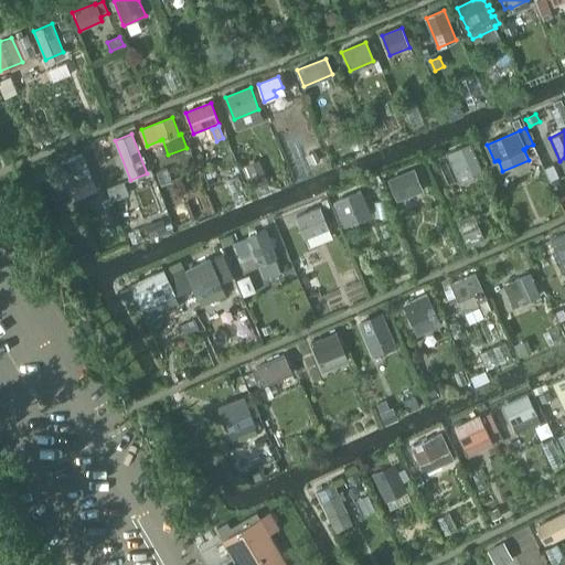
[(471,145),(449,153),(461,179),(482,170),(471,145)]
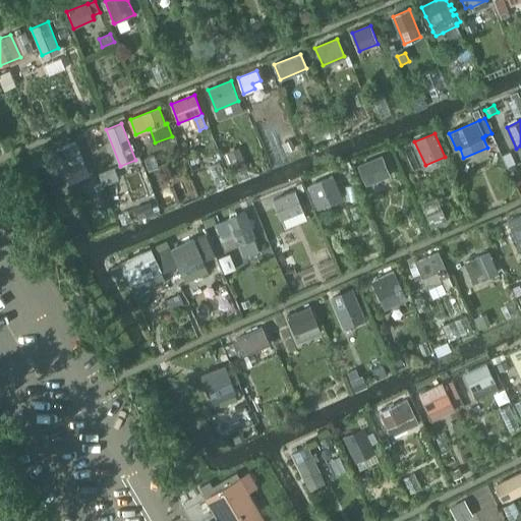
[(76,141),(56,150),(64,172),(85,164),(76,141)]
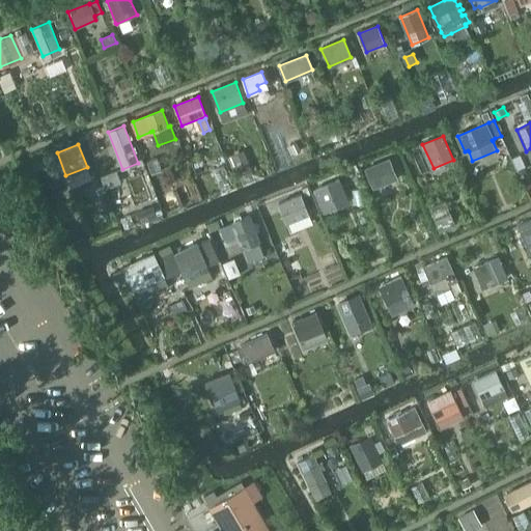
[(245,149),(230,156),(240,178),(254,172),(245,149)]
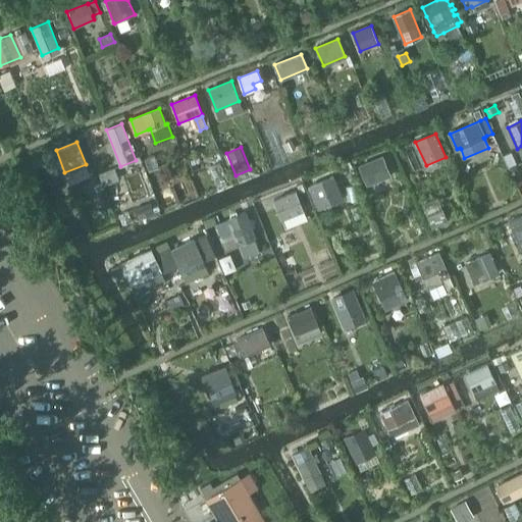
[(510,147),(502,150),(507,162),(515,159),(510,147)]
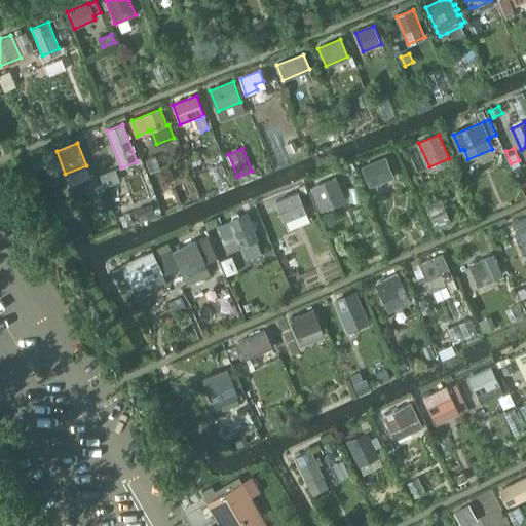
[(385,157),(363,166),(370,186),(392,177),(385,157)]
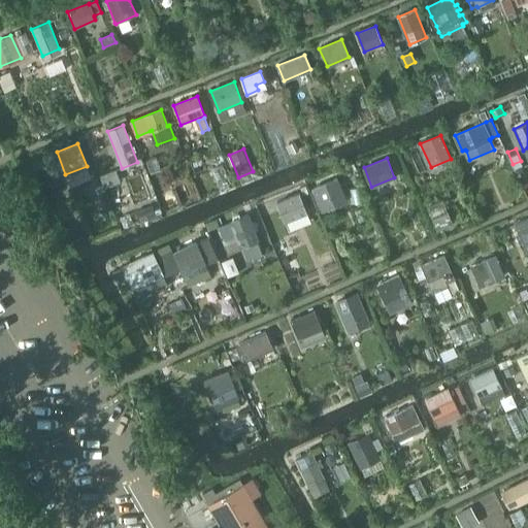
[(337,178),(314,189),(320,204),(333,199),(336,205),(348,200),(337,178)]
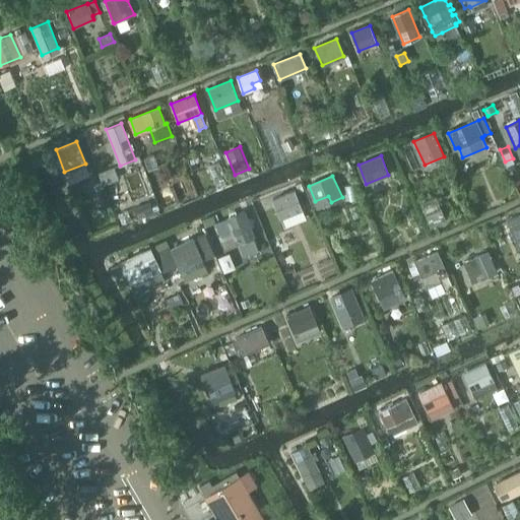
[(294,190),(272,199),(283,225),(305,217),(294,190)]
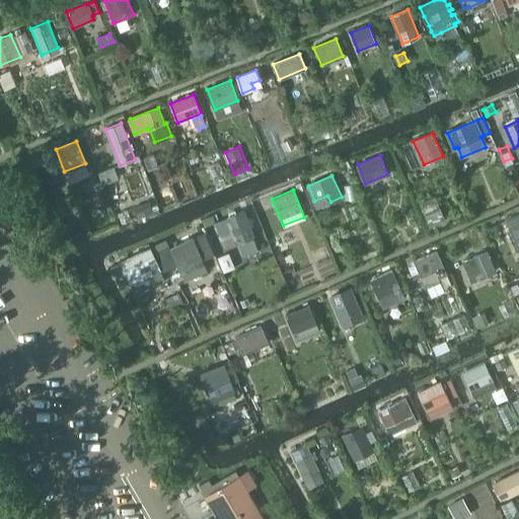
[(141,207),(134,209),(138,219),(144,217),(141,207)]
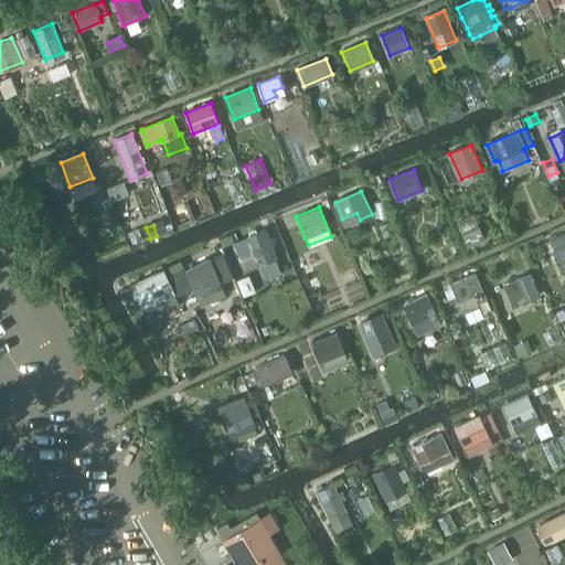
[(265,228),(247,236),(258,264),(258,265),(259,265),(265,278),(280,272),(275,257),(276,257),(265,228)]
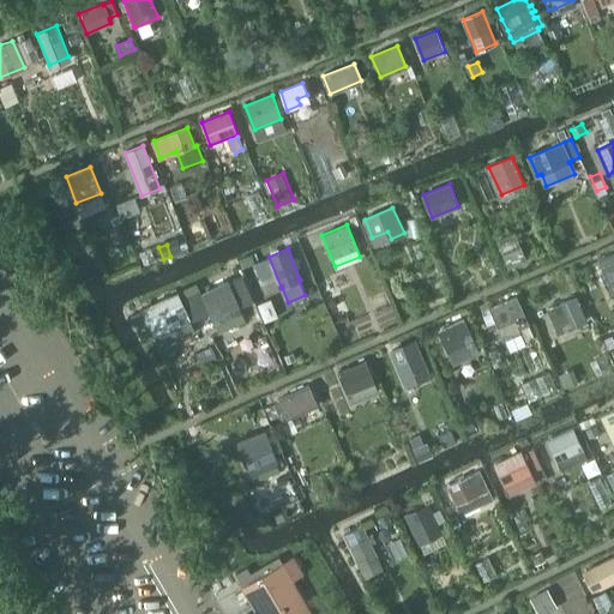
[(613,253),(600,260),(613,293),(613,253)]
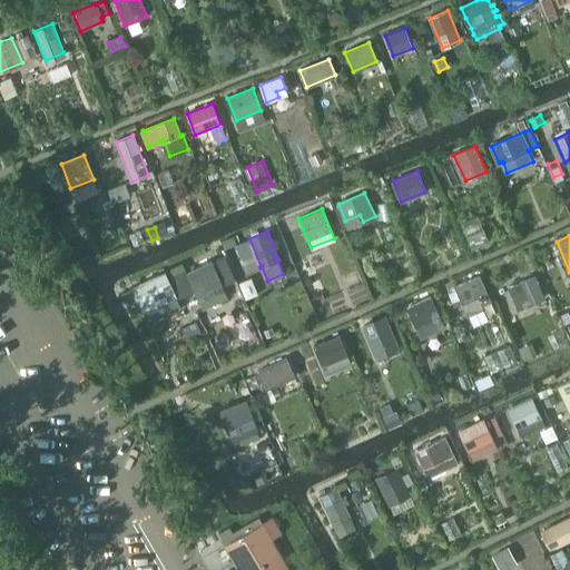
[(212,262),(187,273),(196,292),(204,310),(229,298),(224,286),(213,262),(212,262)]
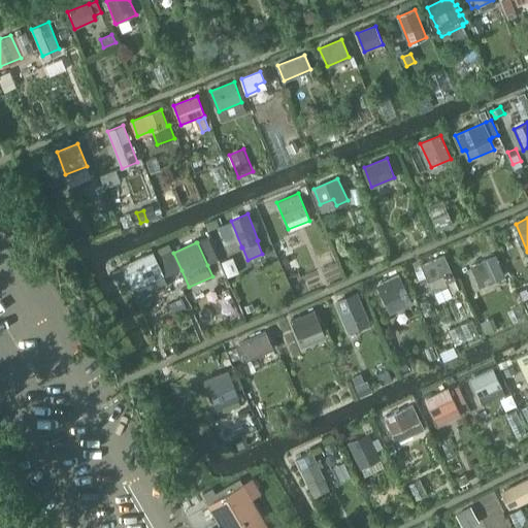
[(153,252),(122,265),(122,266),(132,289),(133,288),(138,299),(168,286),(164,277),(155,257),(153,252)]
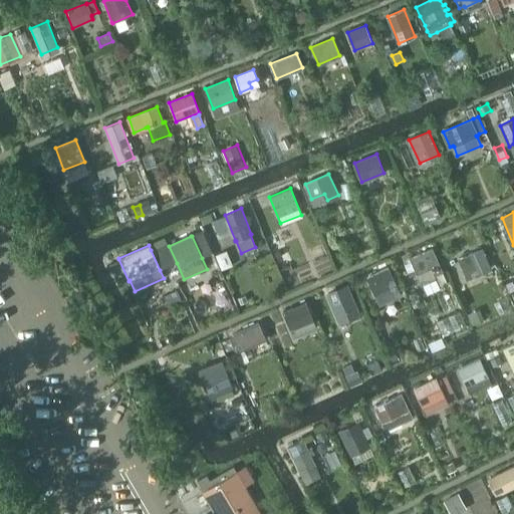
[(473,264),(464,268),(469,279),(485,271),(487,276),(494,272),(493,268),(485,251),(486,251),(485,249),(484,249),(484,248),(468,255),(473,264)]
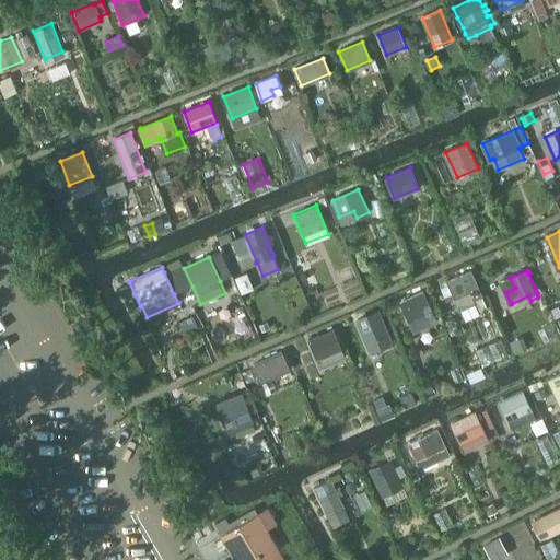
[(471,271),(447,282),(454,298),(459,310),(476,303),(478,310),(487,305),(471,271)]
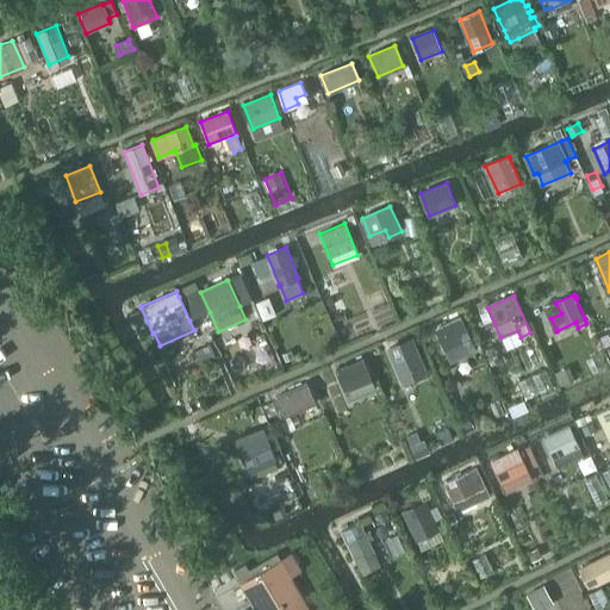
[(462,318),(439,329),(453,362),(477,352),(462,318)]
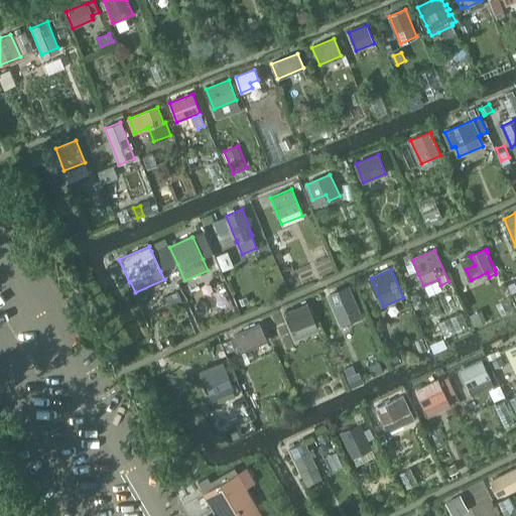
[(351,286),(330,295),(339,317),(360,308),(353,290),(356,289),(354,285),(351,286)]
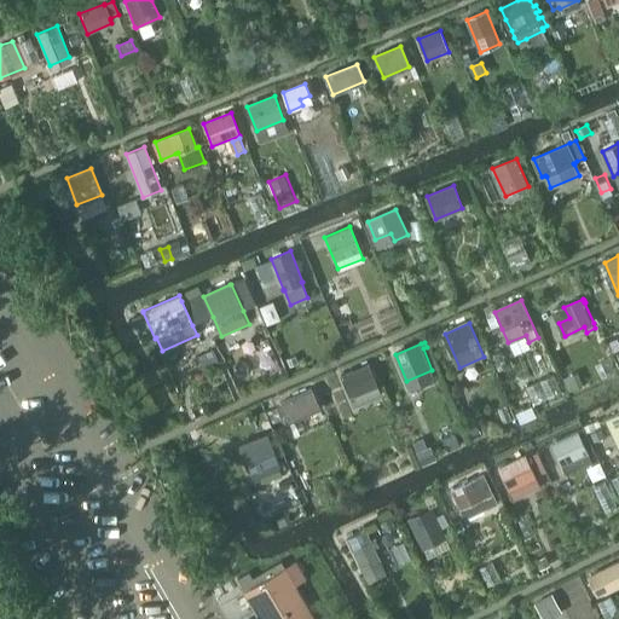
[(496,354),(495,359),(499,362),(504,360),(504,356),(503,351),(496,354)]
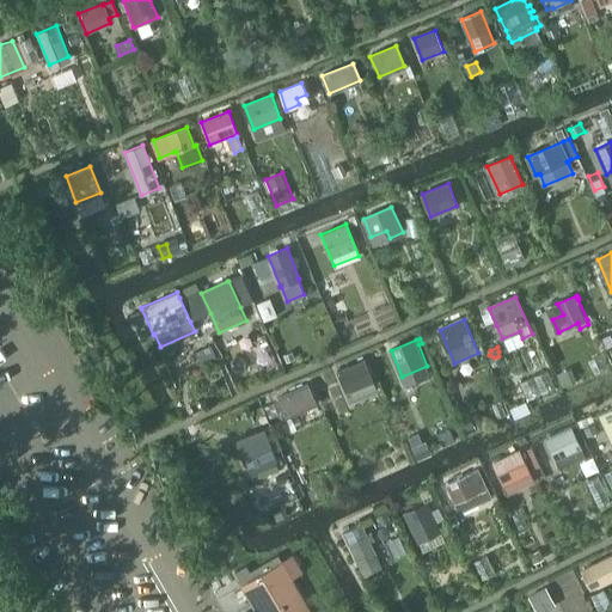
[(363,360),(338,371),(347,392),(373,381),(363,360)]
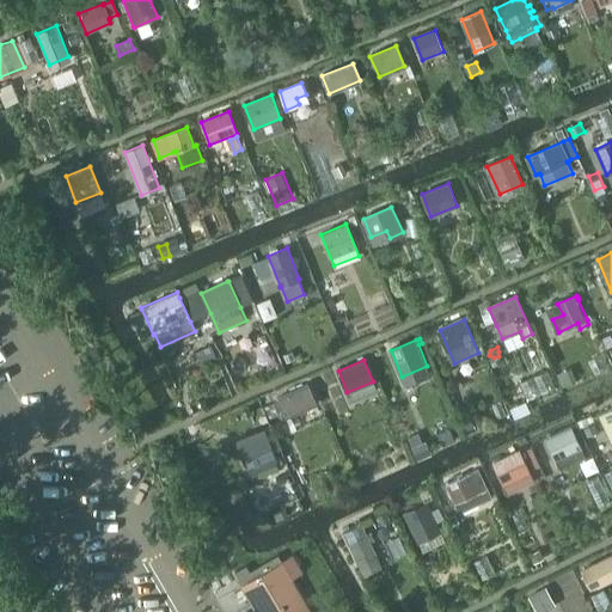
[(576,380),(573,371),(558,377),(562,385),(576,380)]
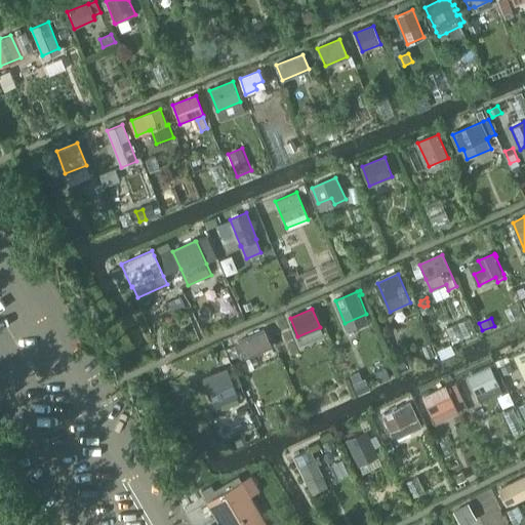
[(265,330),(238,342),(245,359),(246,359),(271,348),(272,348),(265,330)]
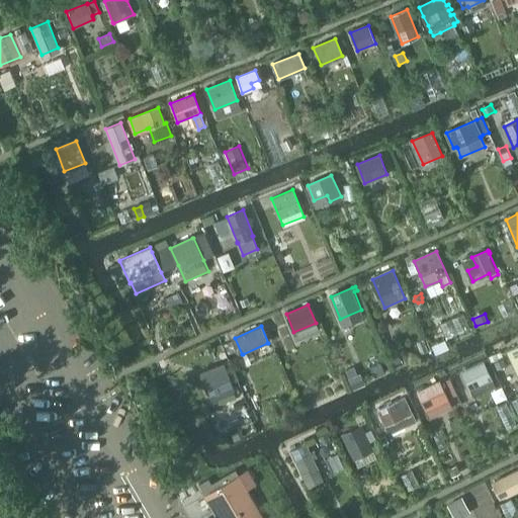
[(517,345),(507,350),(517,372),(517,371),(517,345)]
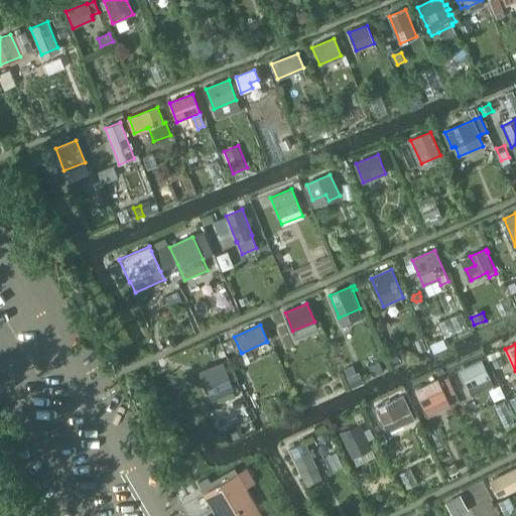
[(394,350),(388,352),(393,363),(399,360),(394,350)]
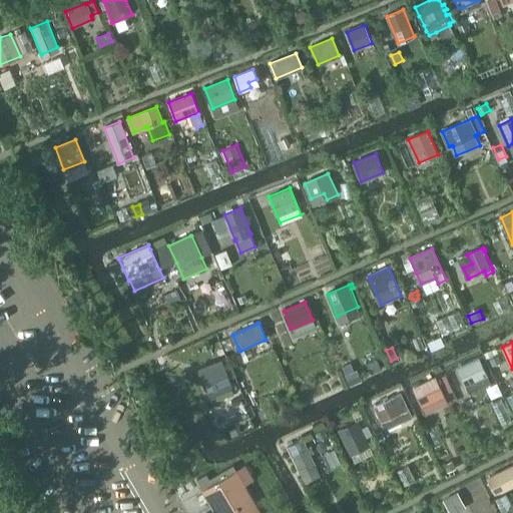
[(491,357),(487,358),(491,366),(499,363),(495,355),(491,357)]
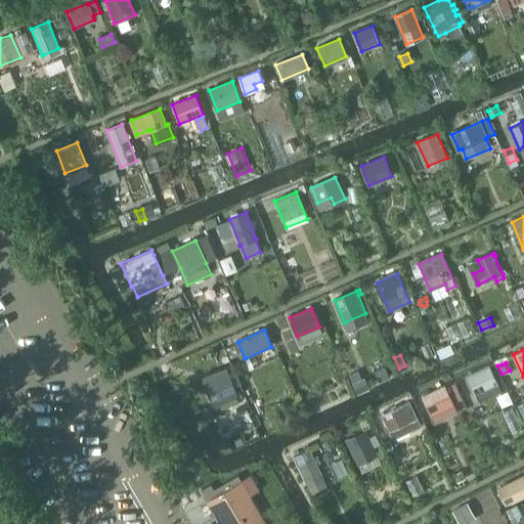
[(488,365),(468,375),(476,394),(496,385),(497,385),(488,365)]
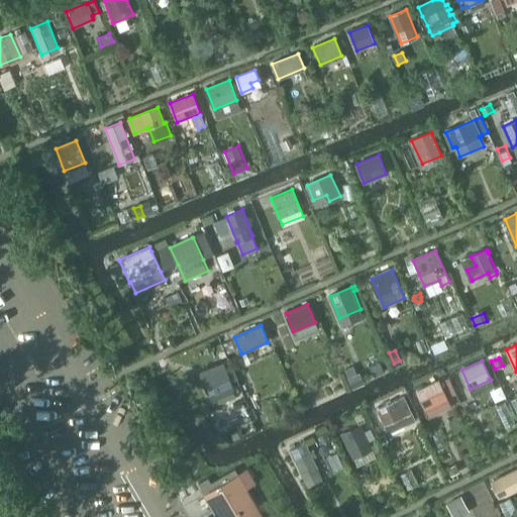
[(223,364),(201,373),(210,398),(214,406),(236,397),(232,388),(225,370),(223,364)]
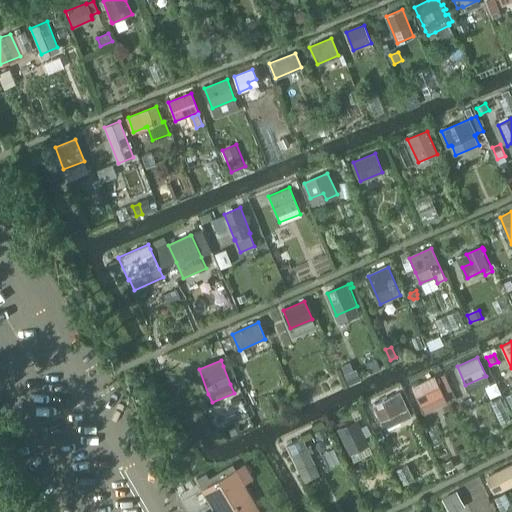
[(345,375),(344,375),(349,385),(360,380),(356,370),(354,371),(345,375)]
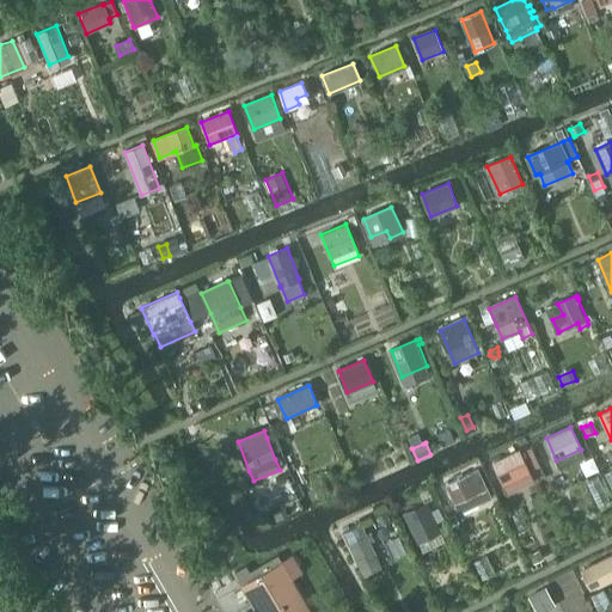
[(518,451),(491,463),(502,485),(528,472),(518,451)]
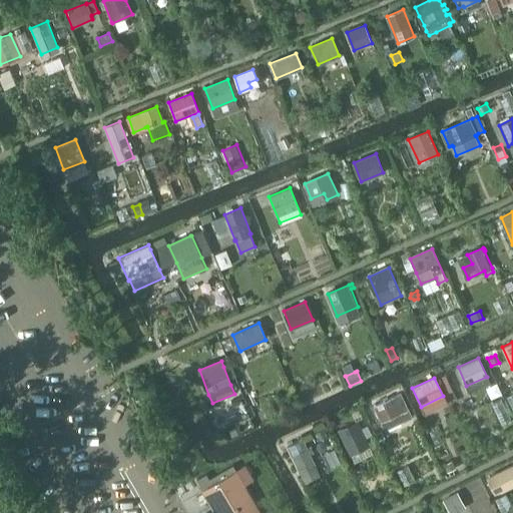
[(375,405),(374,406),(381,421),(408,409),(401,393),(377,404),(376,402),(374,403),(375,405)]
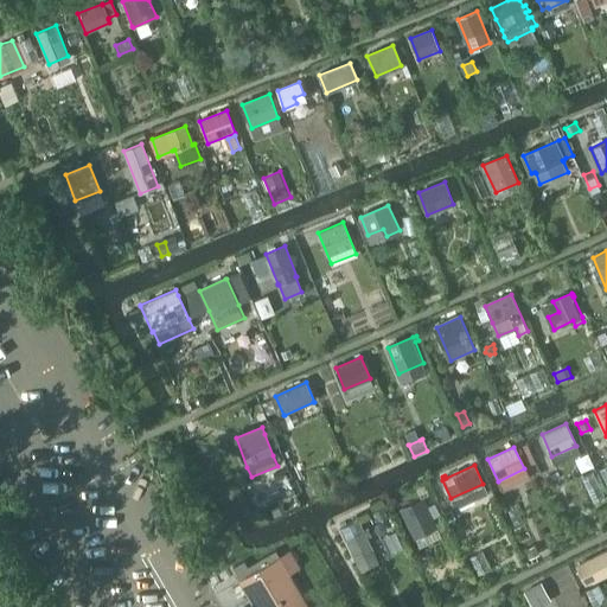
[(423,498),(402,508),(416,534),(436,524),(433,516),(438,512),(433,502),(427,505),(423,498)]
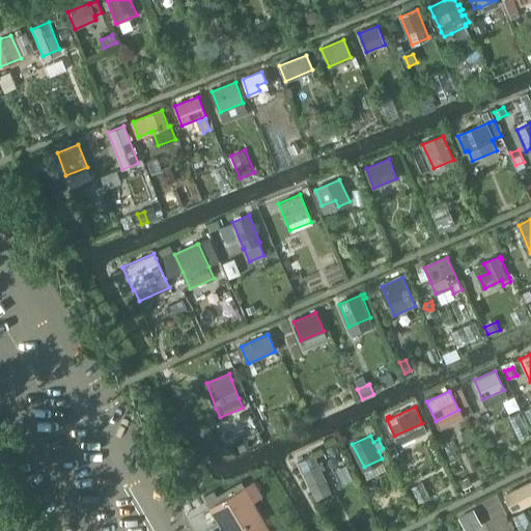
[(335,445),(328,448),(331,455),(338,452),(335,445)]
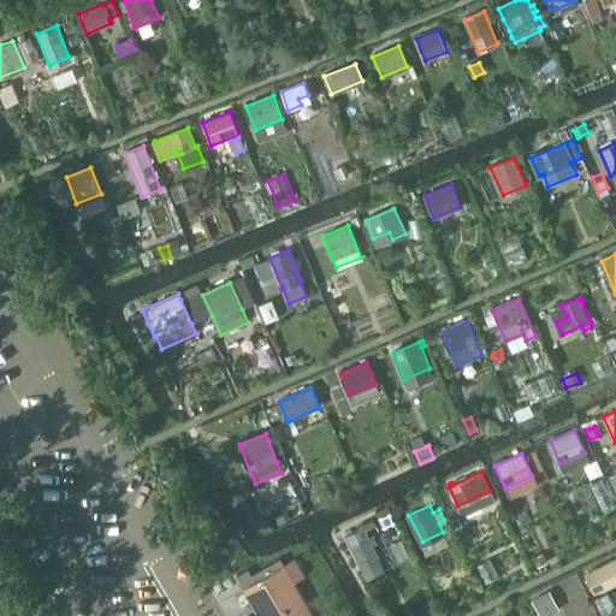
[(347,538),(345,539),(347,542),(348,540),(360,566),(379,556),(373,544),(369,537),(365,527),(363,525),(362,526),(363,527),(345,535),(347,538)]
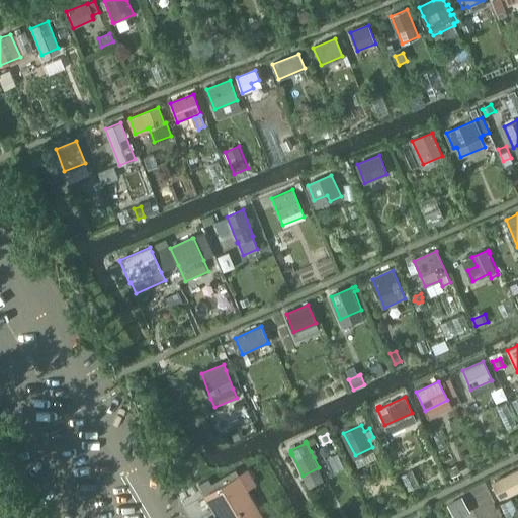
[(457,464),(449,468),(452,476),(460,471),(457,464)]
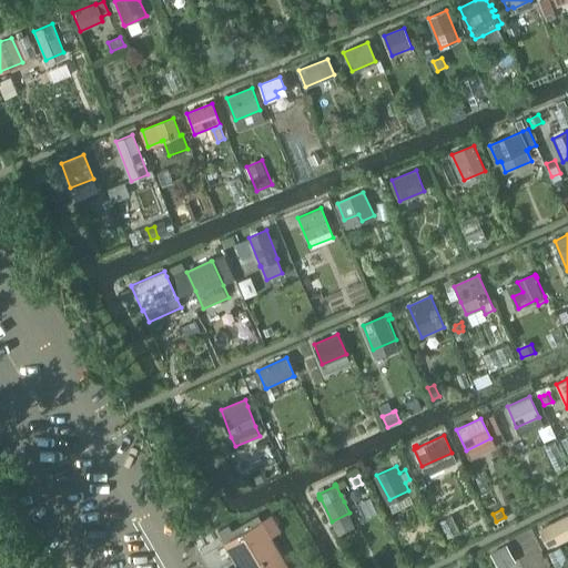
[(290,567),(272,537),(282,531),(272,515),(261,521),(256,514),(239,525),(243,531),(224,543),(239,567),(290,567)]
